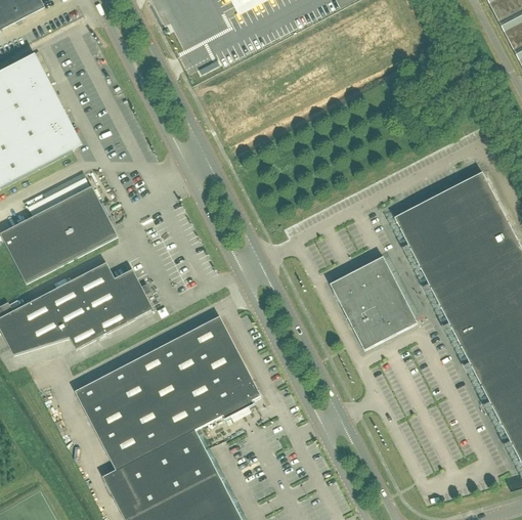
[(0,29),(1,28),(1,27),(42,5),(39,0),(0,0),(0,29)]
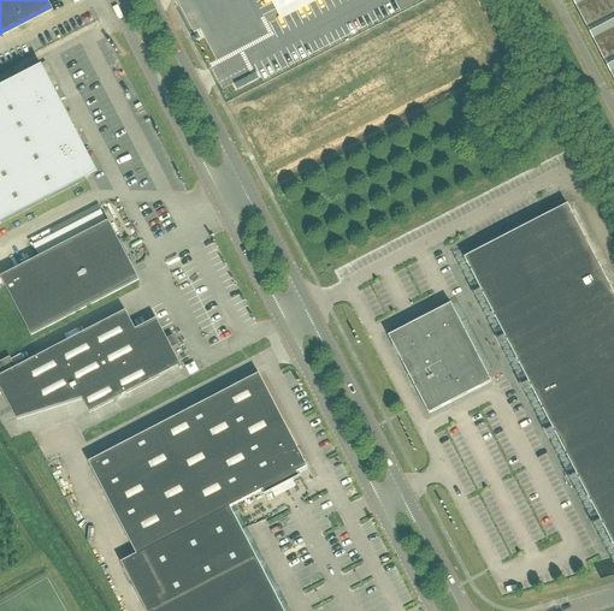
[(571,0),(613,82),(613,0),(571,0)]
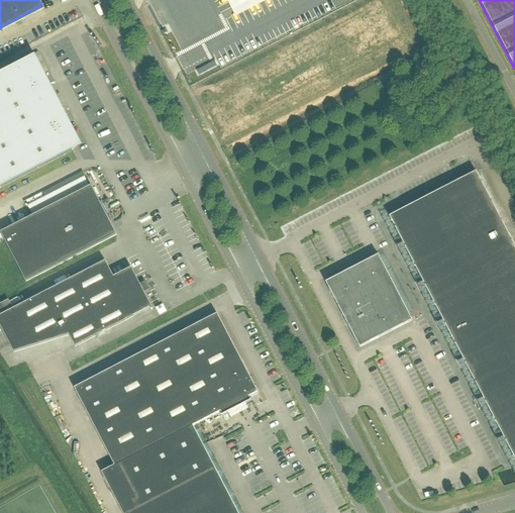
[(0,184),(71,147),(24,57),(0,69),(0,184)]
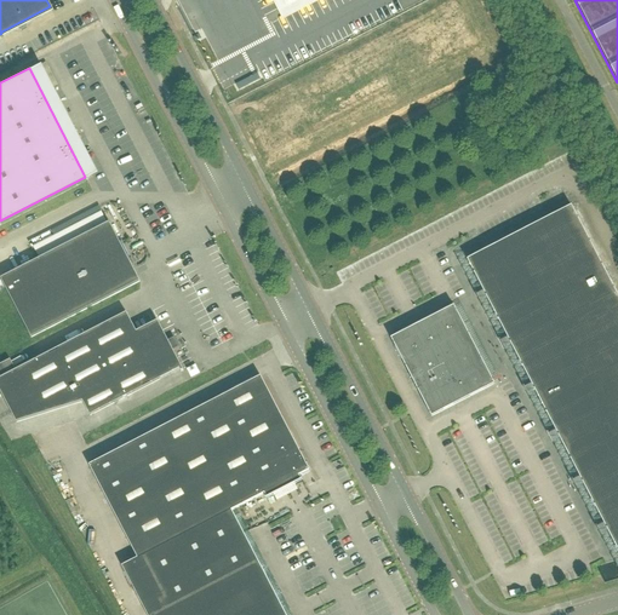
[(595,252),(568,202),(465,256),(491,305),(595,252)]
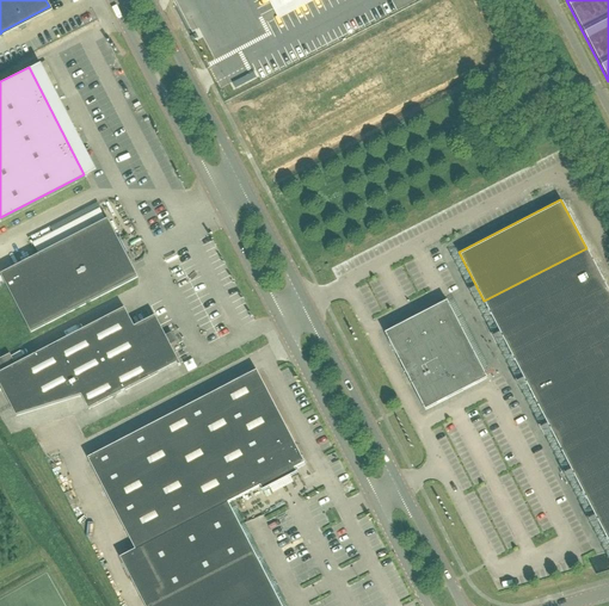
[(109,222),(1,277),(31,335),(139,279),(109,222)]
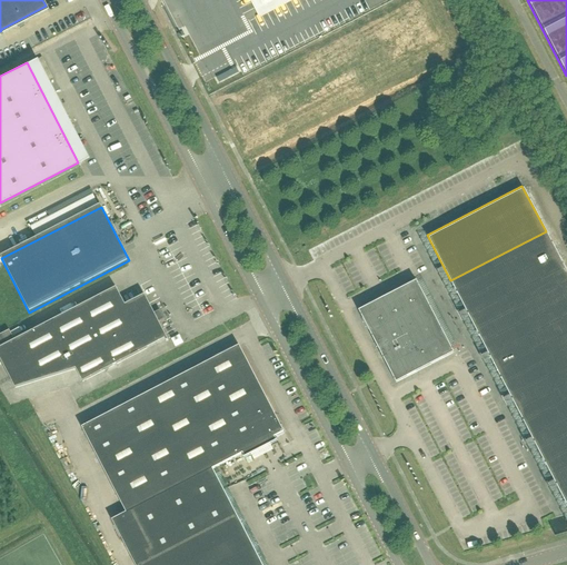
[(556,244),(561,241),(556,227),(550,229),(556,244)]
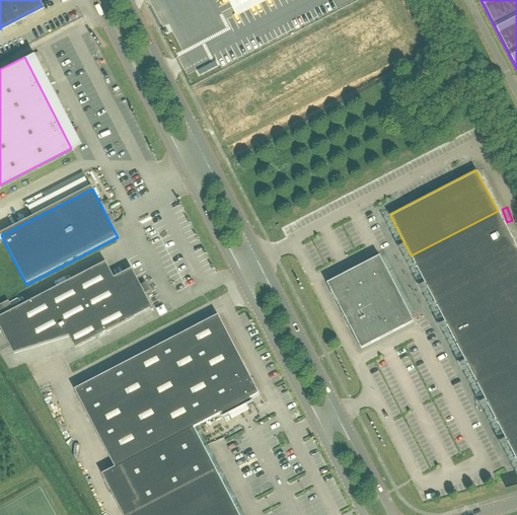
[(411,255),(432,297),(516,253),(516,248),(498,211),(411,255)]
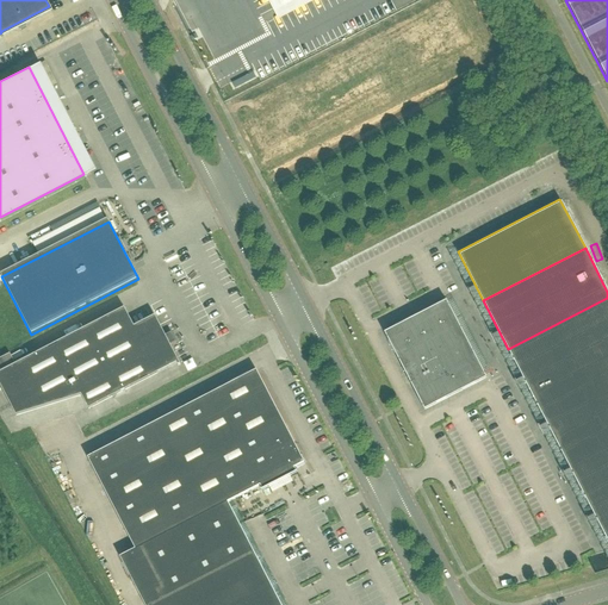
[(403,367),(464,336),(444,298),(383,329),(403,367)]
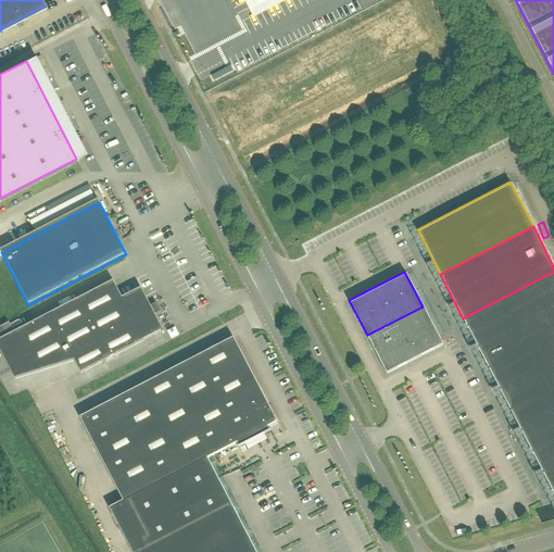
[(553,272),(463,318),(487,363),(553,328),(553,272)]
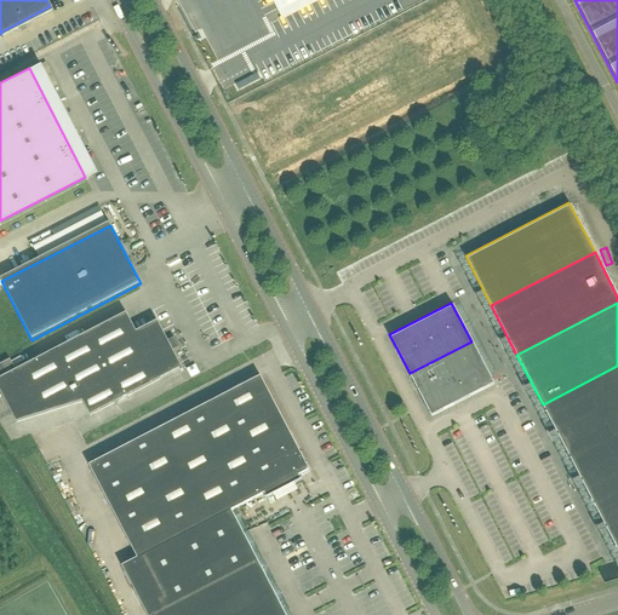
[(87,412),(177,365),(178,367),(181,366),(179,363),(178,365),(170,348),(177,343),(173,344),(169,335),(165,338),(155,320),(136,331),(125,309),(0,373),(0,390),(15,418),(80,397),(87,412)]
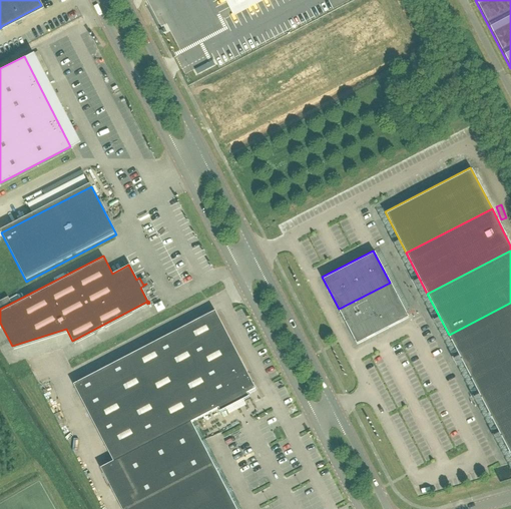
[(390,283),(339,309),(355,341),(407,315),(390,283)]
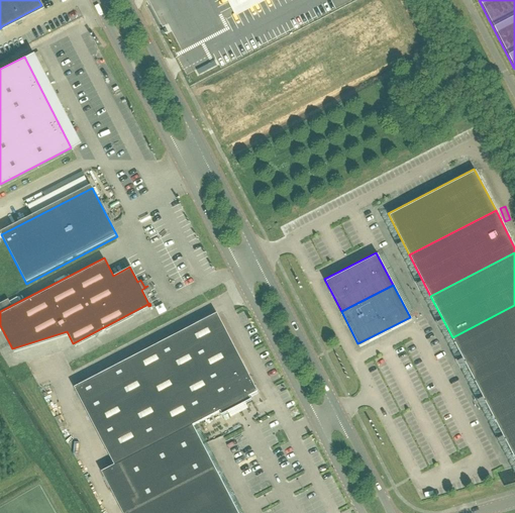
[(474,379),(514,357),(514,305),(452,337),(474,379)]
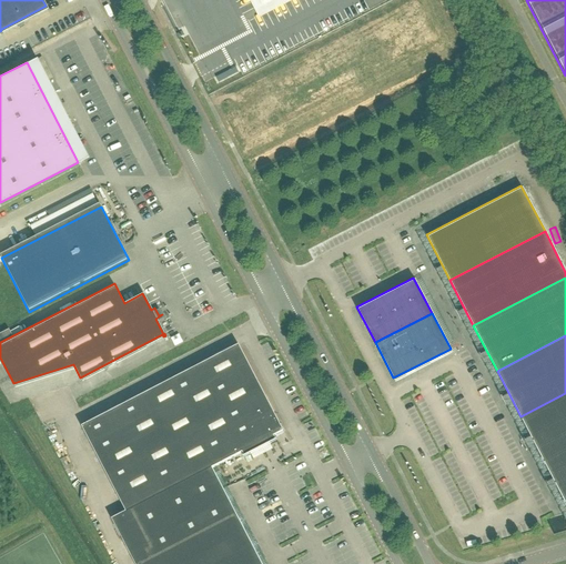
[(80,423),(123,509),(124,509),(211,463),(211,464),(240,450),(242,454),(274,437),(272,433),(281,427),(236,341),(80,423)]
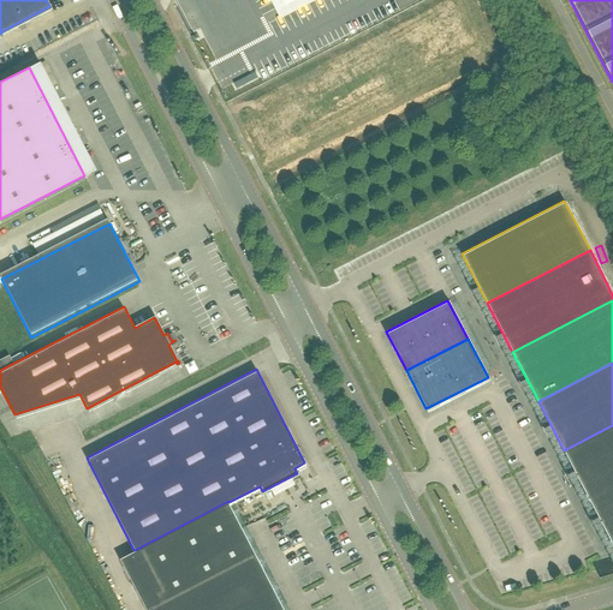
[(612,425),(564,450),(589,500),(612,488),(612,425)]
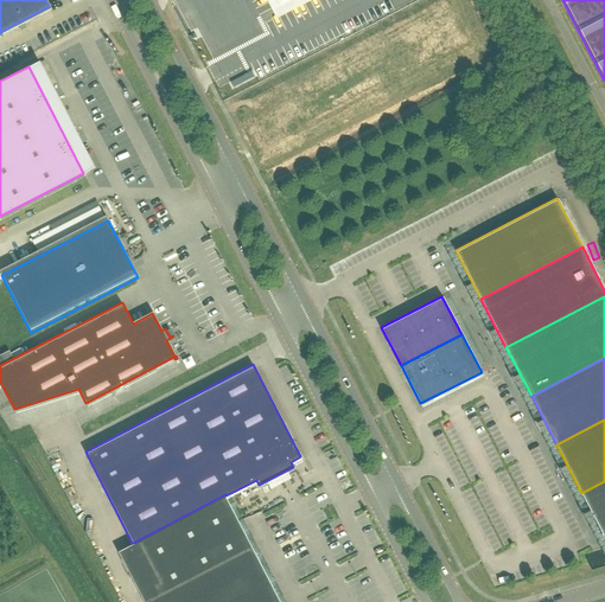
[(604,481),(581,493),(604,538),(604,481)]
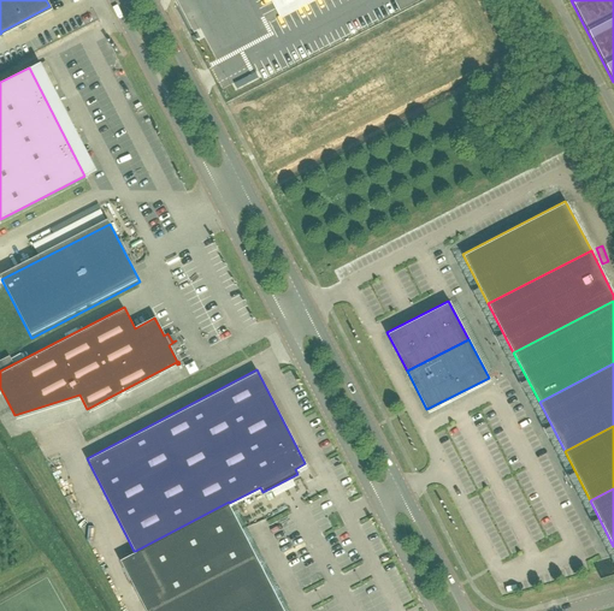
[(229,502),(135,551),(134,551),(119,558),(146,610),(255,553),(229,503),(229,502)]
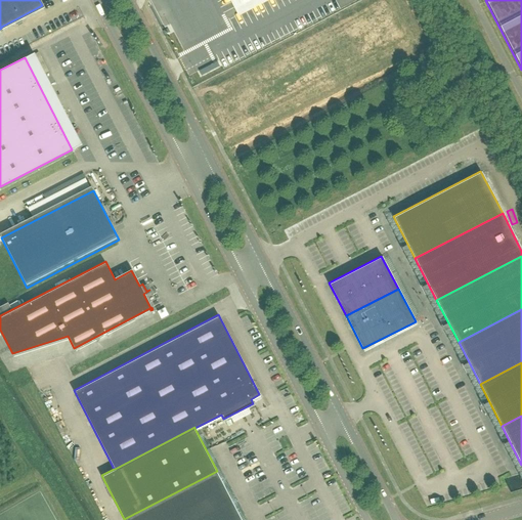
[(124,519),(228,519),(240,515),(217,471),(124,519)]
